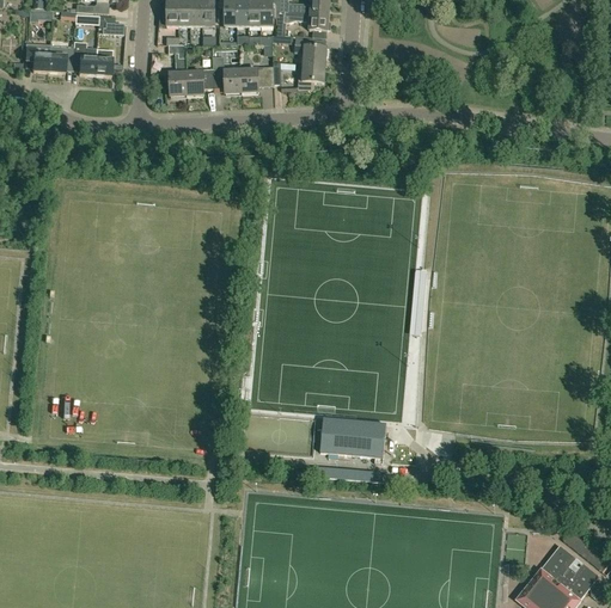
[(165,0),(165,11),(165,25),(178,25),(178,0),(165,0)]
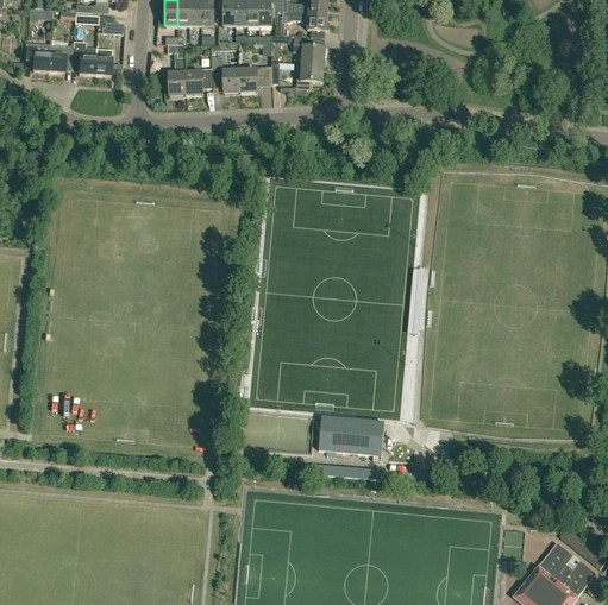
[(177,0),(177,25),(189,25),(189,0),(177,0)]
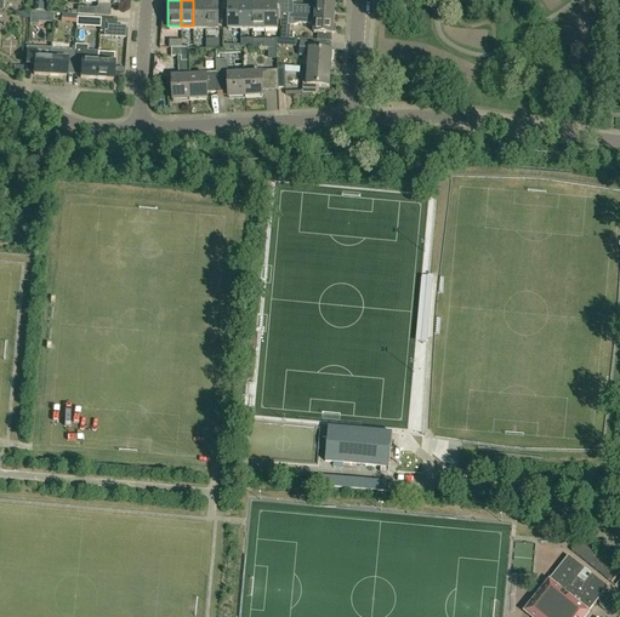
[(193,0),(193,26),(205,26),(205,0),(193,0)]
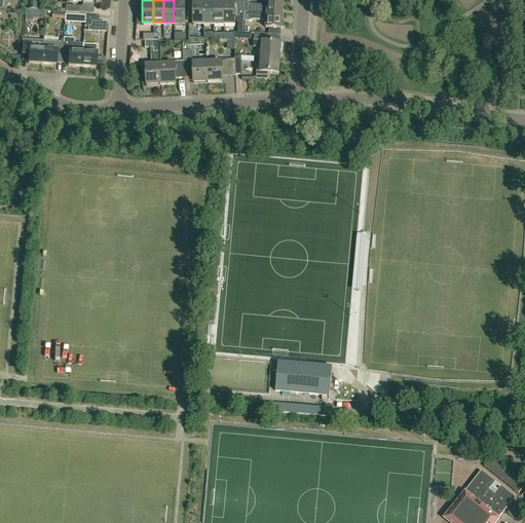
[(174,0),(174,22),(184,22),(184,0),(174,0)]
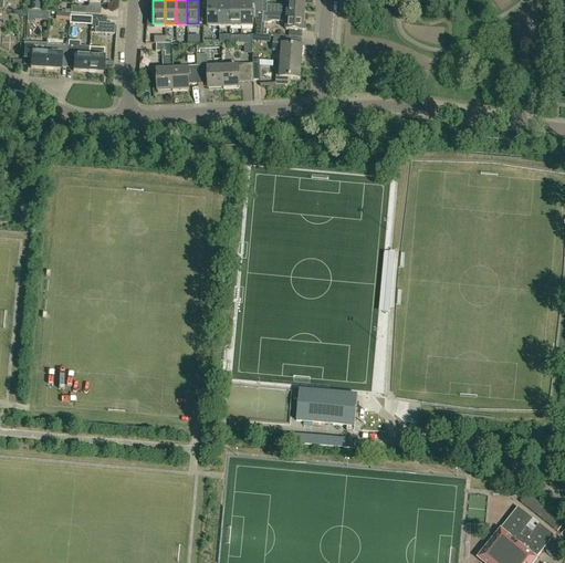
[(202,0),(202,6),(207,6),(207,23),(218,23),(218,0),(202,0)]
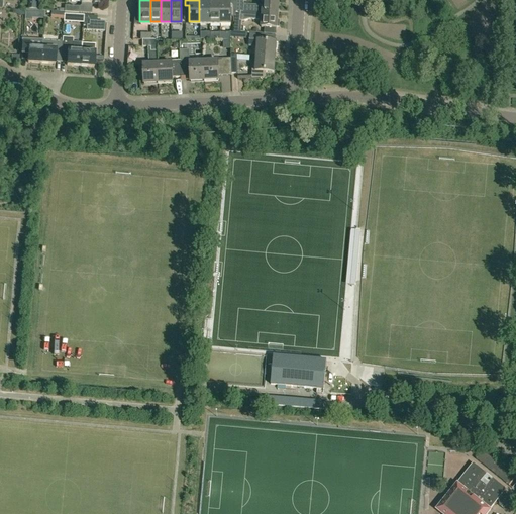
[(210,21),(209,0),(199,0),(199,21),(210,21)]
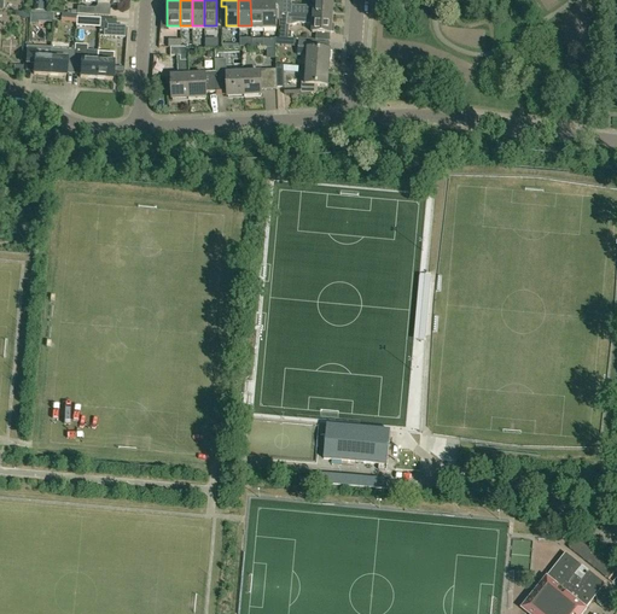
[(262,25),(262,0),(250,0),(251,25),(262,25)]
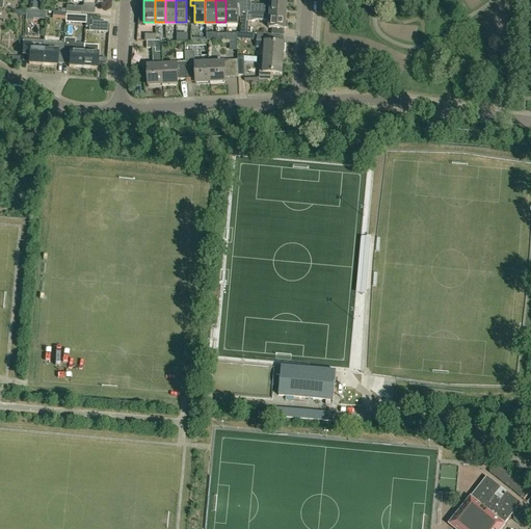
[(237,22),(237,18),(240,18),(241,9),(241,0),(226,0),(226,22),(237,22)]
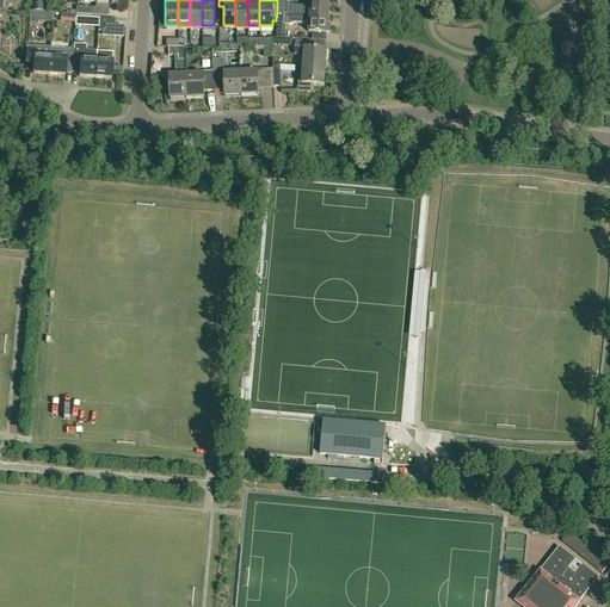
[(287,1),(287,0),(277,0),(277,11),(285,11),(287,11),(287,1)]
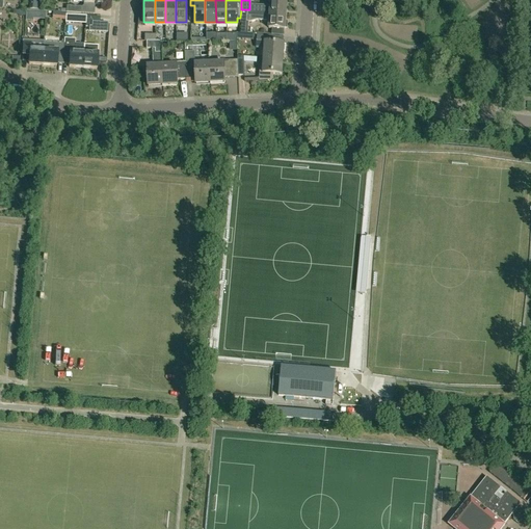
[(269,0),(269,11),(285,12),(286,0),(269,0)]
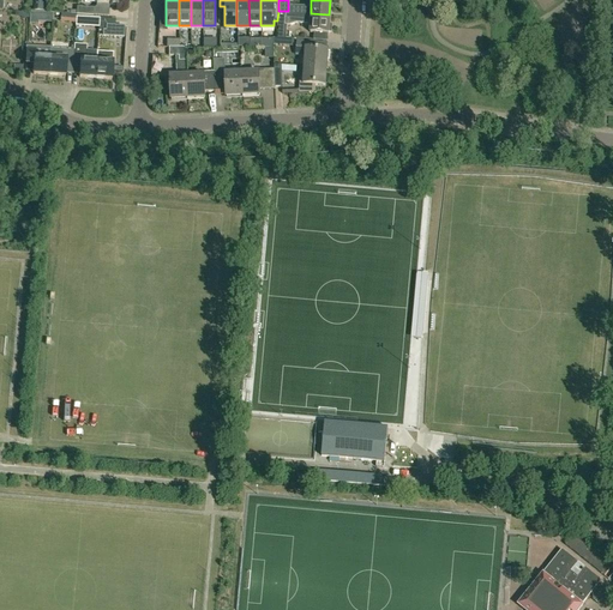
[(95,12),(110,12),(110,2),(95,2),(95,12)]
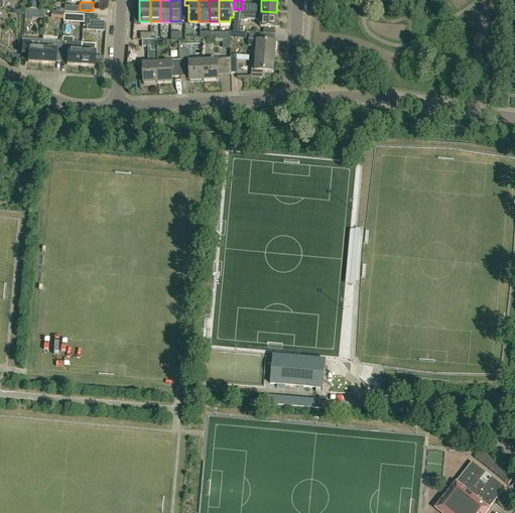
[(239,29),(240,18),(241,9),(234,9),(233,17),(233,29),(239,29)]
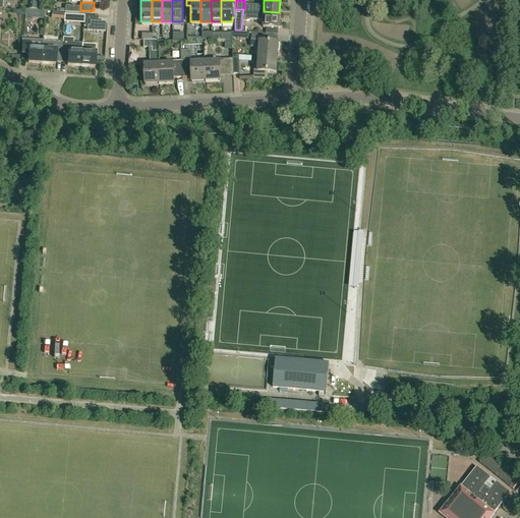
[(264,11),(244,9),(243,9),(242,18),(244,18),(250,16),(263,17),(263,24),(278,25),(278,24),(280,24),(281,18),(279,18),(279,12),(264,11)]
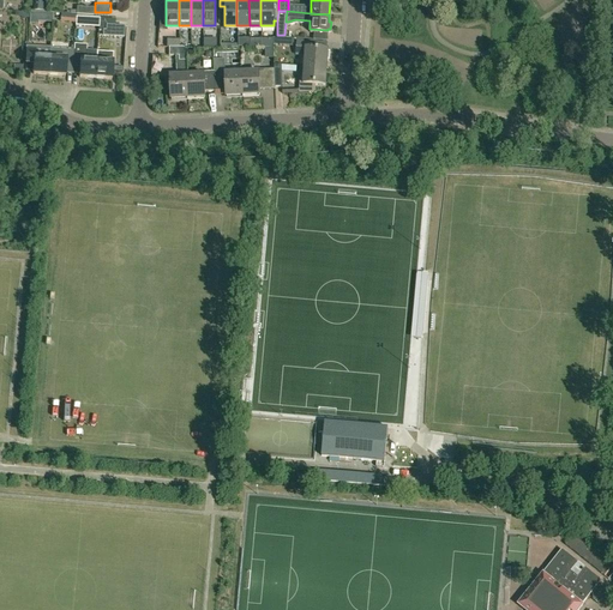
[(98,14),(97,28),(102,28),(104,28),(104,23),(114,24),(114,16),(98,14)]
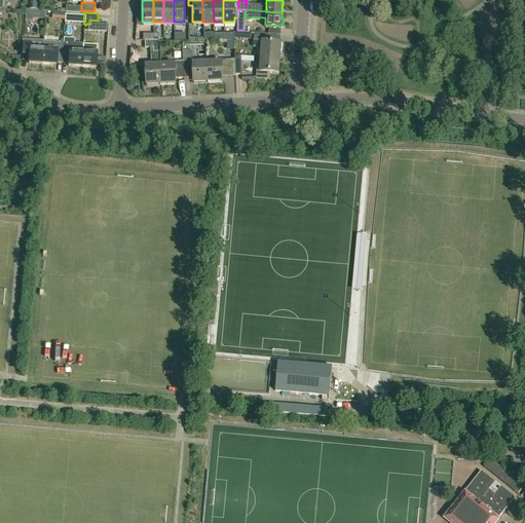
[(87,24),(87,27),(97,28),(97,29),(106,29),(106,21),(98,21),(89,20),(89,24),(87,24)]
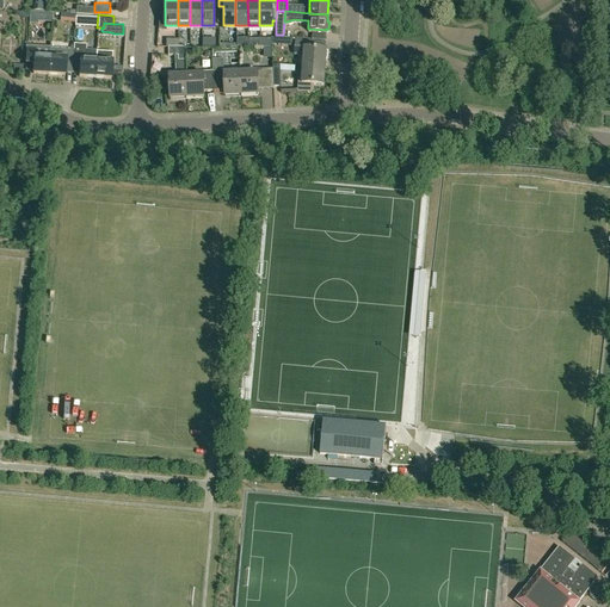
[(303,47),(302,63),(306,63),(324,64),(325,47),(312,45),(312,38),(295,37),(294,47),(303,47)]
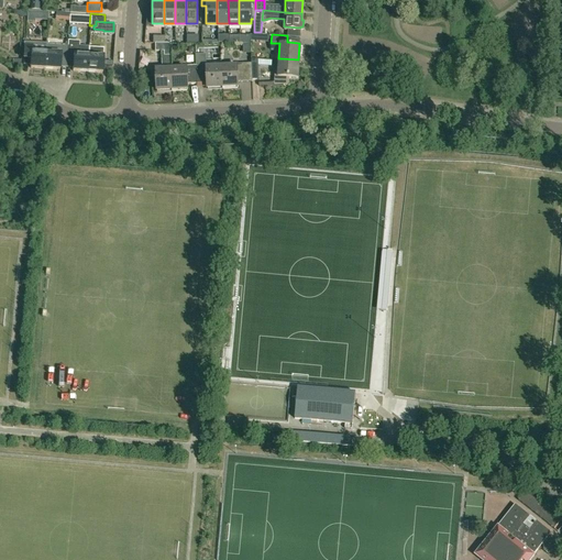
[(78,43),(78,37),(67,37),(66,43),(66,59),(73,59),(72,67),(87,68),(88,45),(88,44),(78,43)]
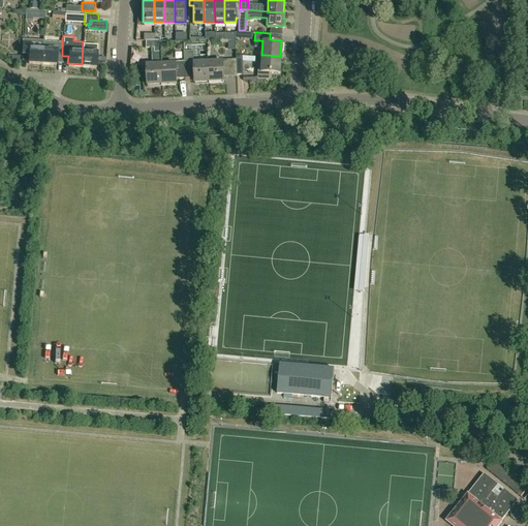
[(27,61),(41,62),(42,39),(24,37),(23,38),(22,54),(28,54),(27,61)]
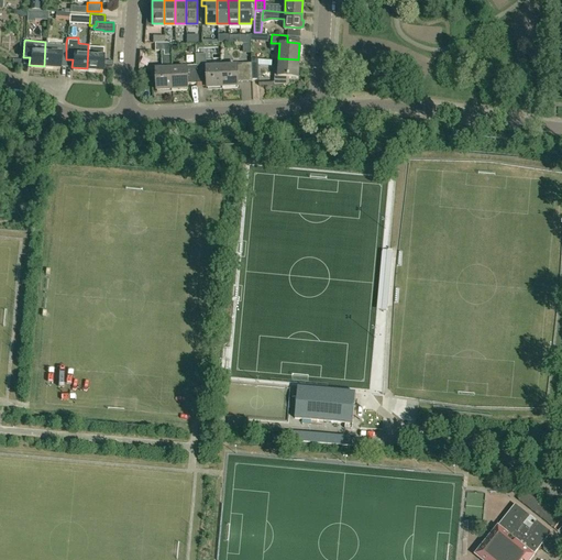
[(158,40),(154,40),(154,47),(163,48),(163,53),(169,53),(169,40),(164,40),(158,40)]
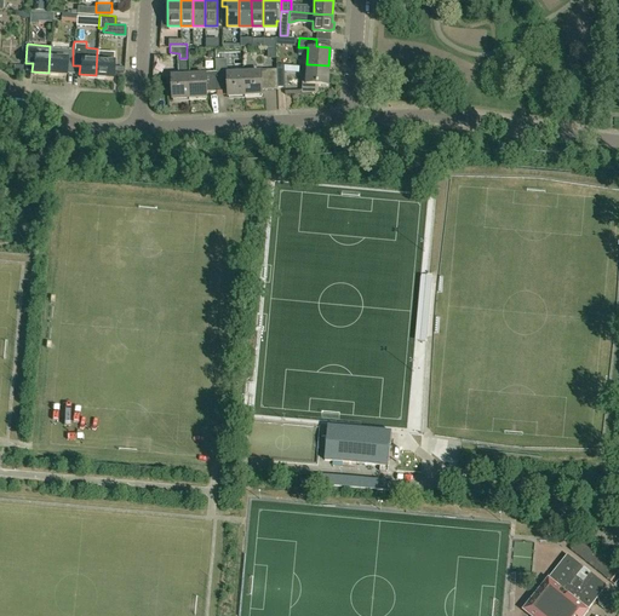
[(73,65),(73,47),(50,46),(49,73),(64,74),(66,64),(73,65)]
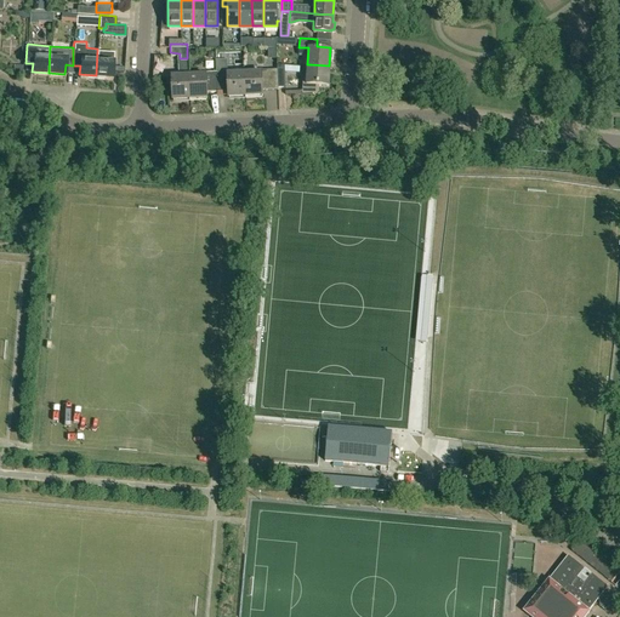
[(96,75),(112,76),(113,50),(106,49),(106,50),(97,50),(96,75)]
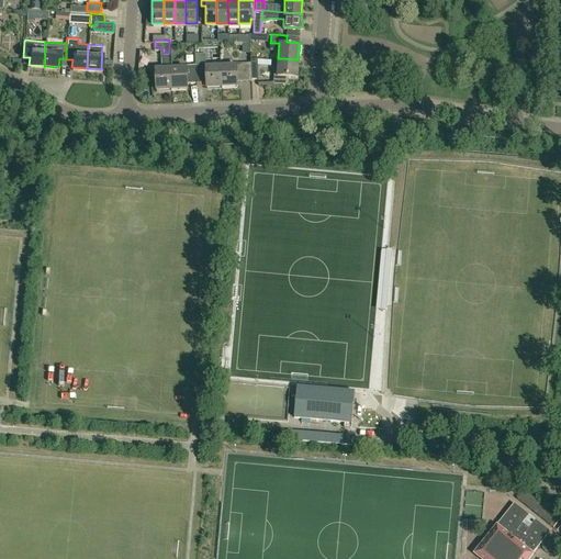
[(194,63),(195,80),(203,80),(203,79),(205,78),(206,85),(221,85),(220,64),(205,64),(204,53),(194,54),(194,63)]
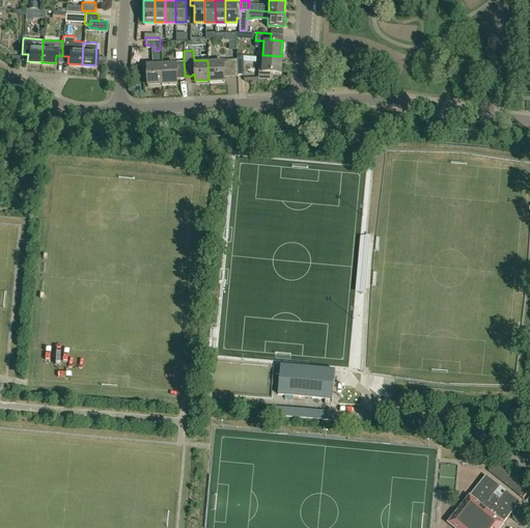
[(272,71),(280,72),(281,56),(266,55),(262,55),(261,64),(258,64),(257,78),(272,78),(272,71)]
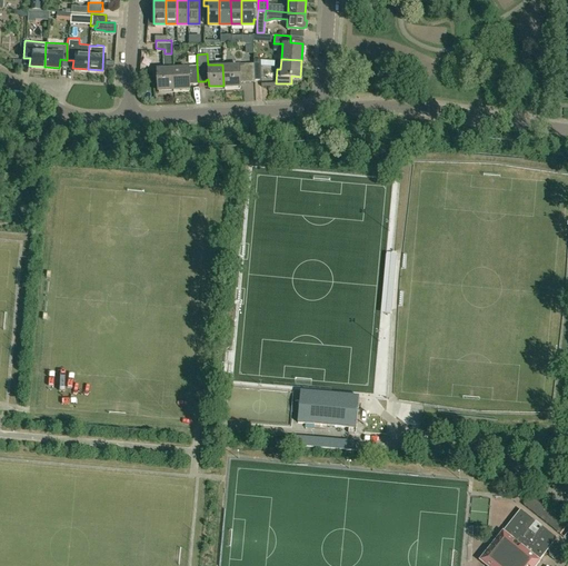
[(222,65),(223,86),(240,85),(240,79),(250,79),(249,60),(239,61),(239,63),(222,65)]
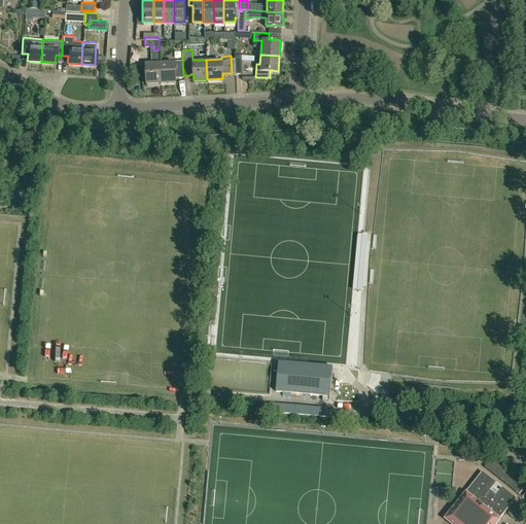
[(160,62),(161,81),(175,80),(174,74),(177,74),(177,76),(183,75),(182,59),(174,59),(174,61),(160,62)]
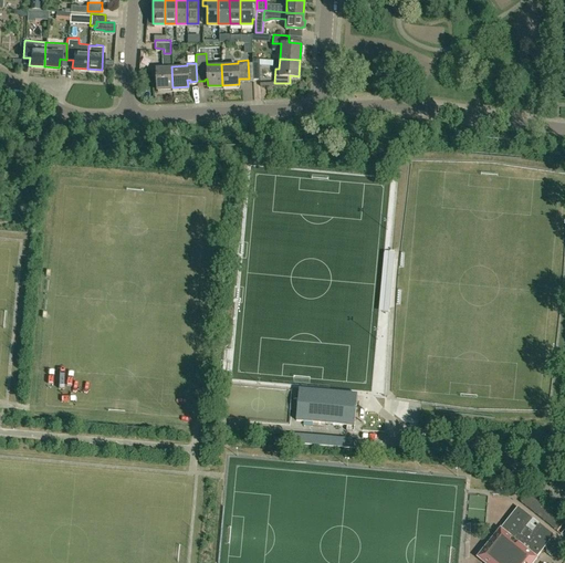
[(173,87),(171,66),(156,66),(156,89),(173,87)]
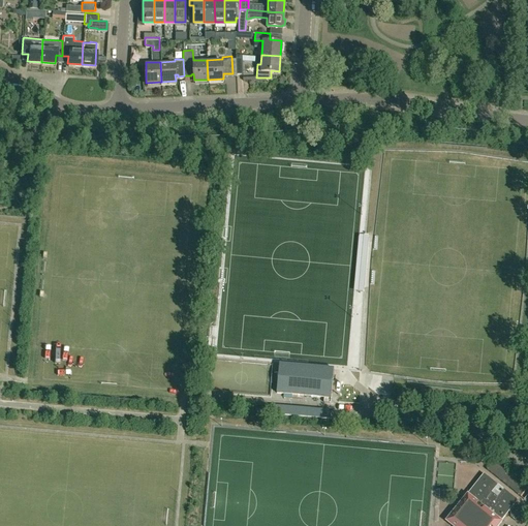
[(330,395),(333,366),(278,361),(276,390),(321,394),(321,399),(330,400),(330,395)]
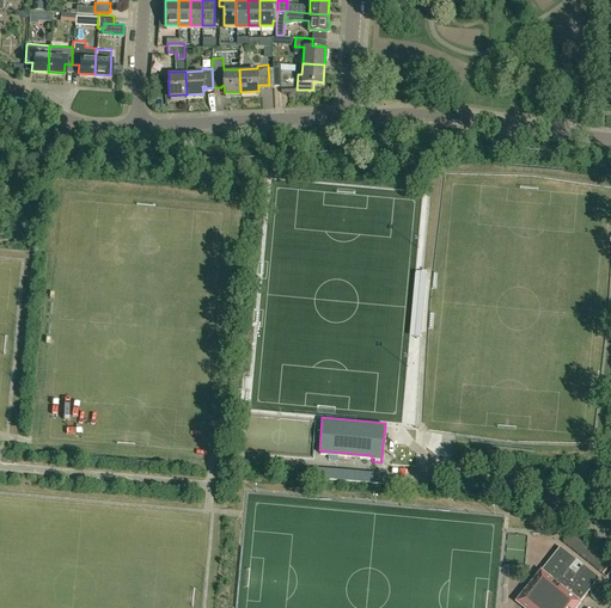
[(329,467),(312,465),(311,474),(329,477),(329,467)]
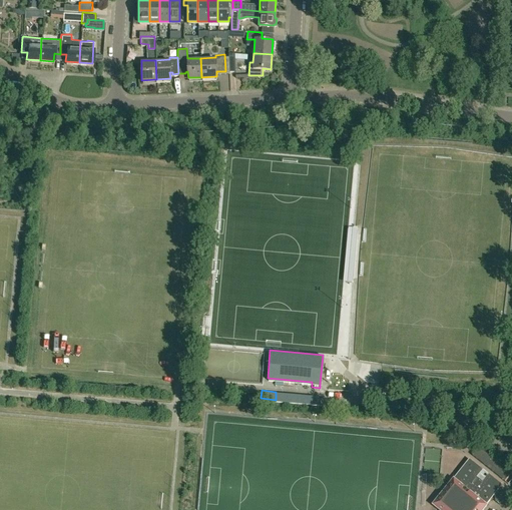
[(504,479),(510,471),(477,445),(471,452),(504,479)]
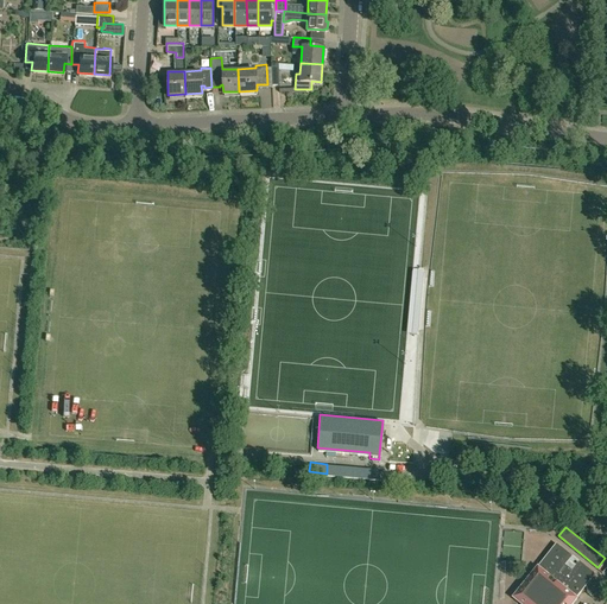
[(555,540),(538,561),(511,595),(523,603),(522,603),(561,603),(570,592),(575,595),(594,571),(577,559),(579,558),(571,553),(570,553),(555,540)]
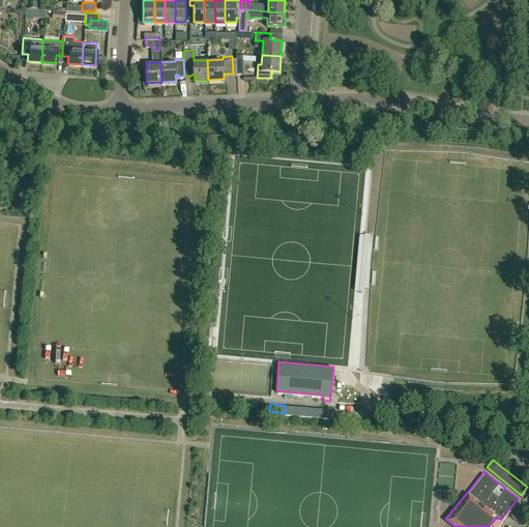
[(528,526),(528,511),(517,526),(507,526),(504,524),(501,526),(528,526)]
